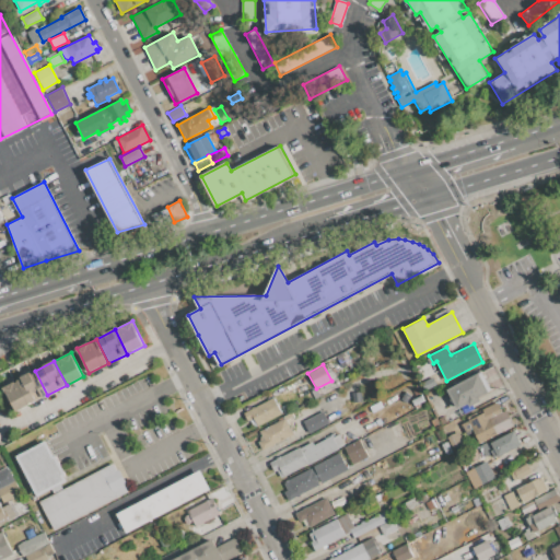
[(47,395),(31,405),(18,380),(35,371),(47,395)]
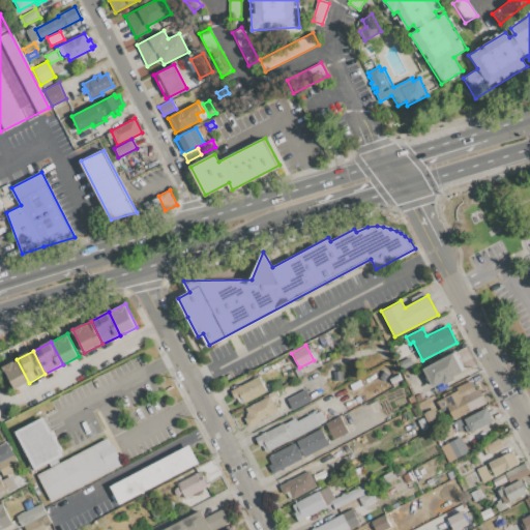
[(422,369),(458,351),(466,369),(452,375),(454,379),(445,384),(443,380),(432,386),(422,369)]
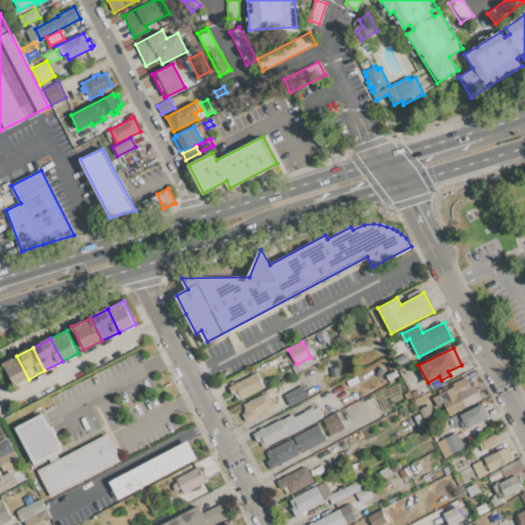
[(395,359),(406,353),(410,361),(399,367),(395,359)]
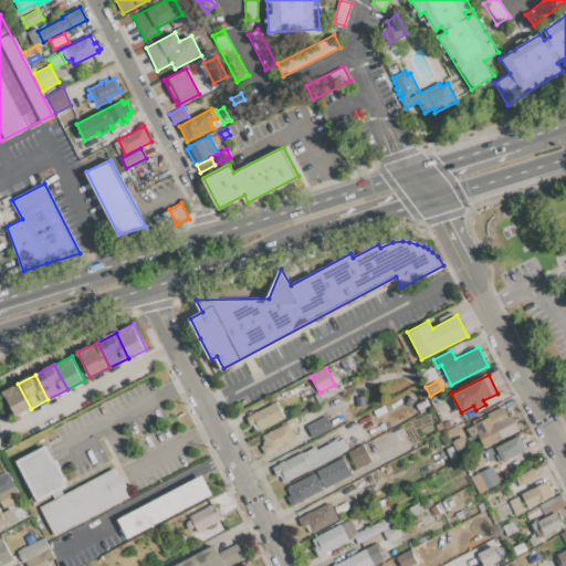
[(18,384),(31,409),(14,418),(9,408),(12,407),(10,402),(8,405),(1,392),(18,384)]
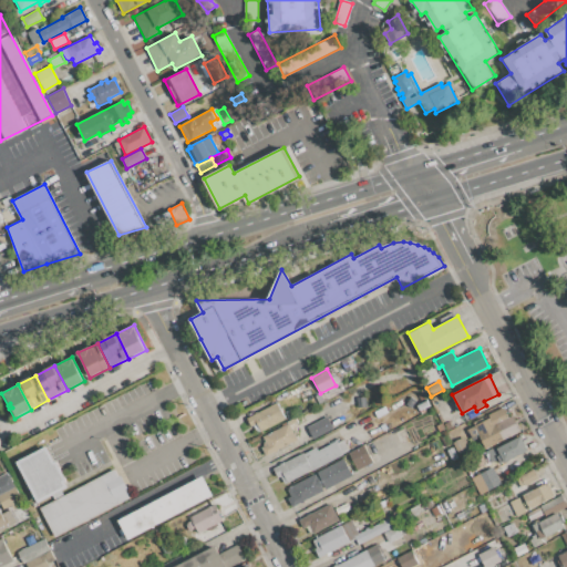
[(416,393),(422,391),(425,398),(420,400),(416,393)]
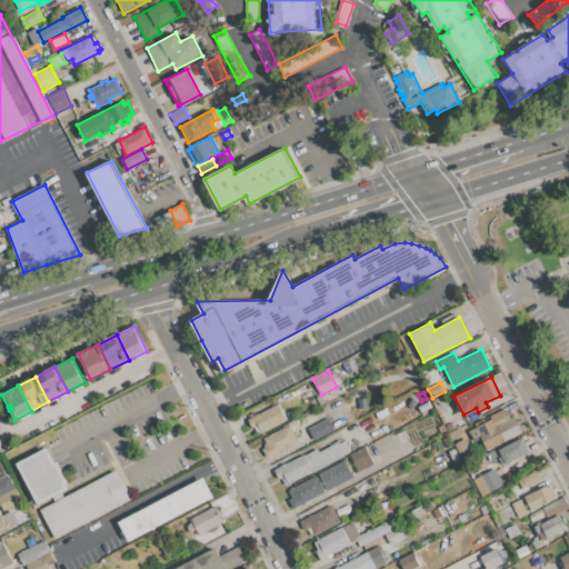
[(359,399),(367,398),(367,408),(358,409),(359,399)]
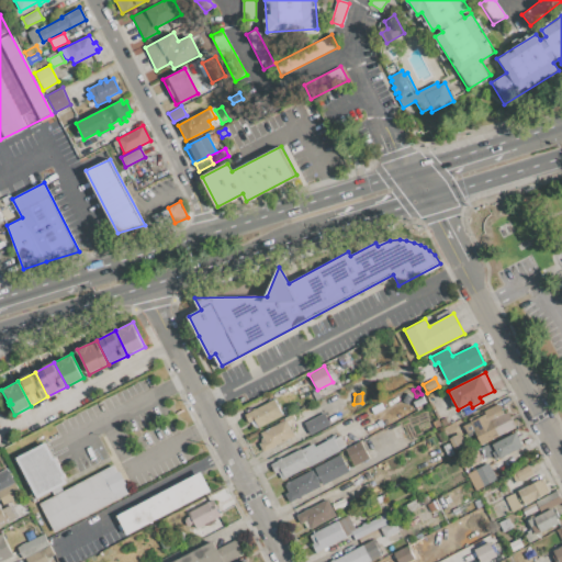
[(406,393),(413,396),(407,405),(402,401),(406,393)]
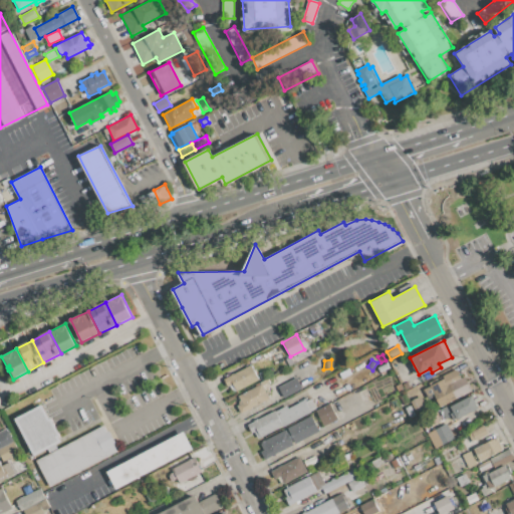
[(377,366),(387,361),(390,367),(379,371),(377,366)]
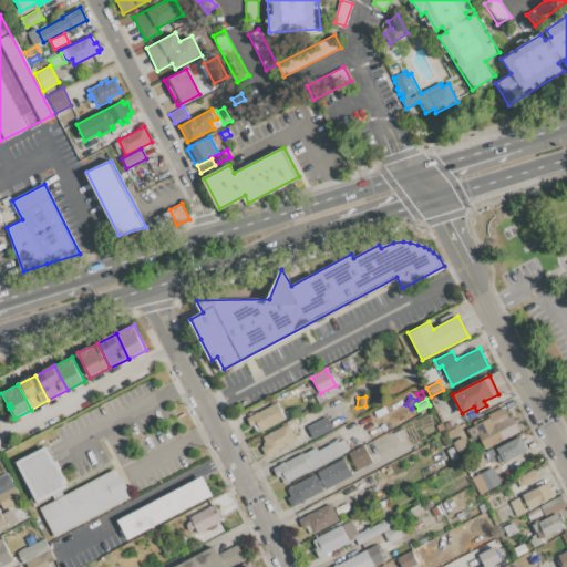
[(276,402),(286,420),(263,432),(257,423),(251,426),(247,418),(276,402)]
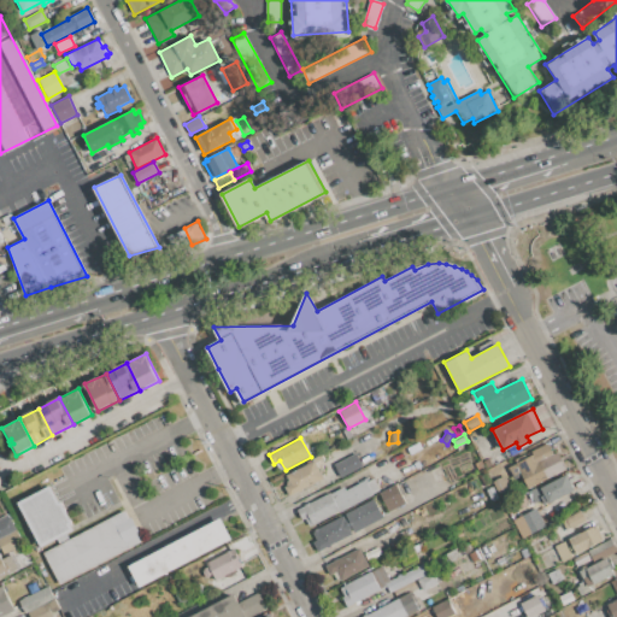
[(391,454),(418,440),(423,448),(394,463),(391,454)]
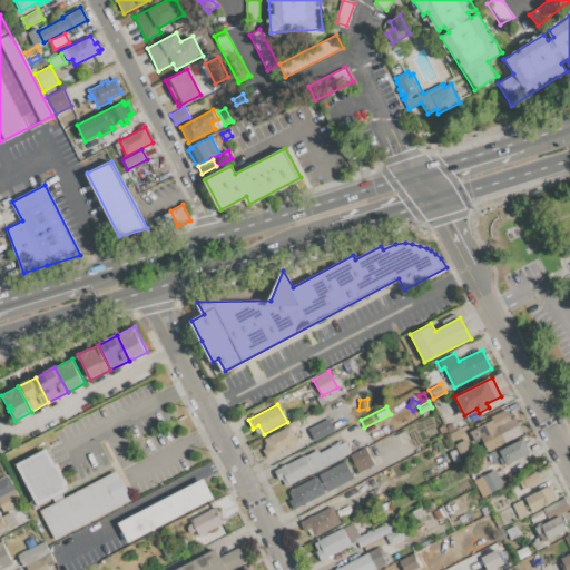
[(522,434),(489,451),(482,439),(474,443),(469,432),(477,428),(474,424),(485,419),(488,423),(493,420),(491,416),(505,409),(511,420),(517,418),(523,431),(521,432),(522,434)]
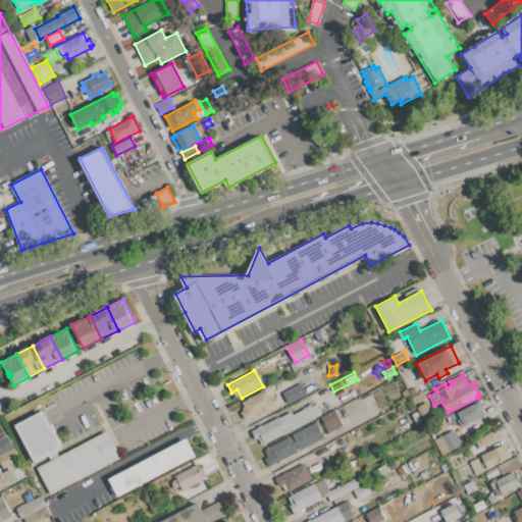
[(282,393),(301,382),(307,395),(289,404),(282,393)]
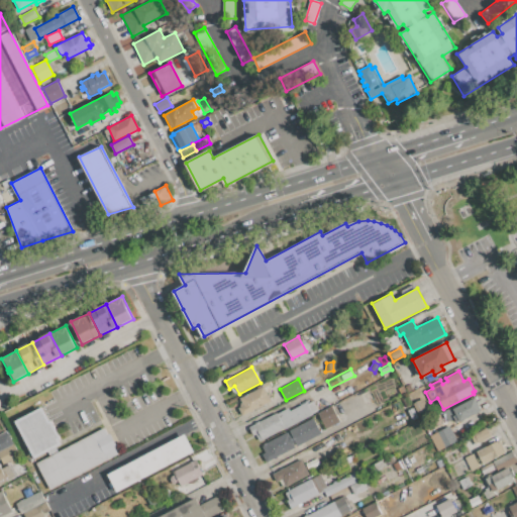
[(270,381),(272,384),(265,388),(271,400),(241,415),(237,408),(243,405),(240,398),(257,389),(256,387),(270,381)]
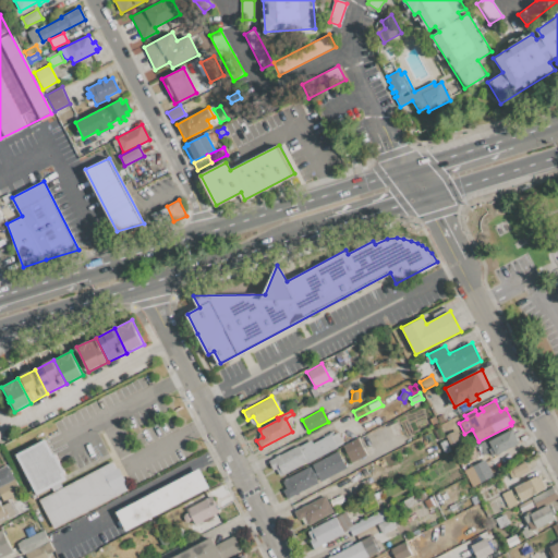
[(363,424),(378,416),(380,422),(365,429),(363,424)]
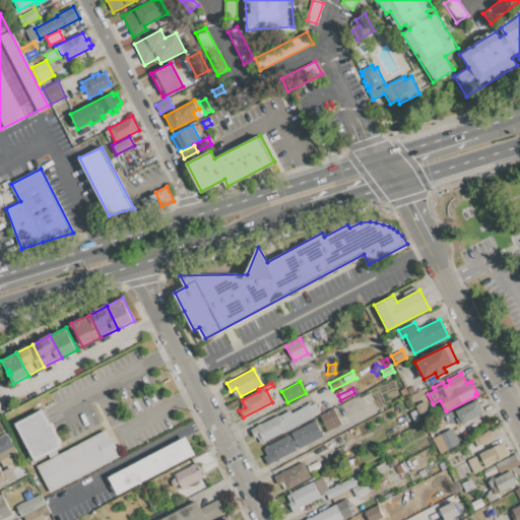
[(414,405),(427,400),(432,412),(420,417),(414,405)]
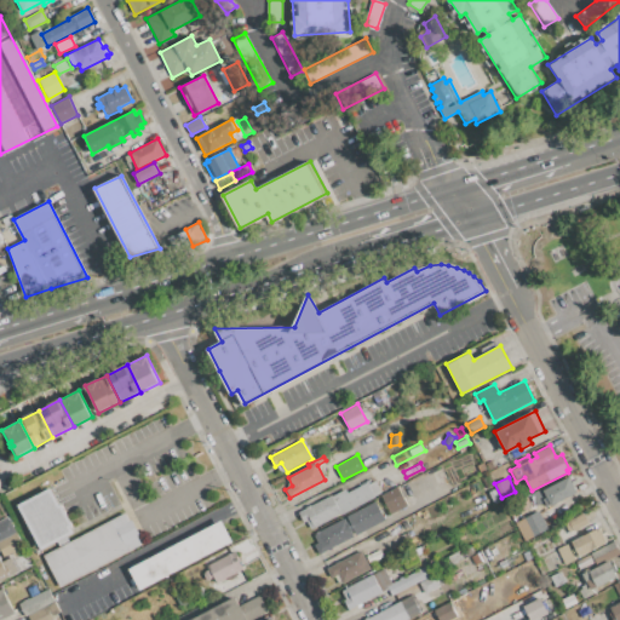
[(569,477),(578,493),(546,509),(543,500),(547,498),(544,491),(569,477)]
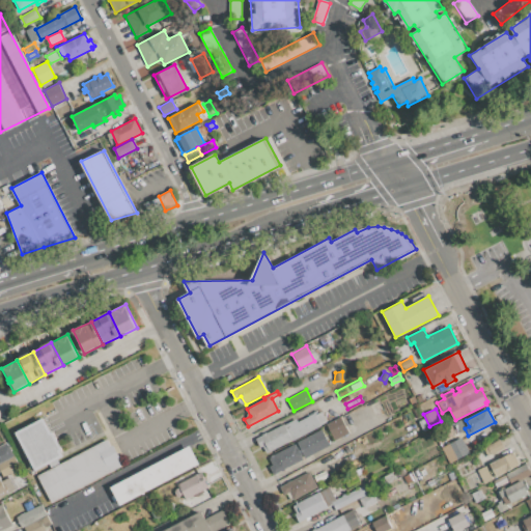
[(267,453),(262,445),(259,447),(255,440),(296,418),(298,422),(314,413),(315,415),(322,412),(327,422),(291,441),(290,440),(267,453)]
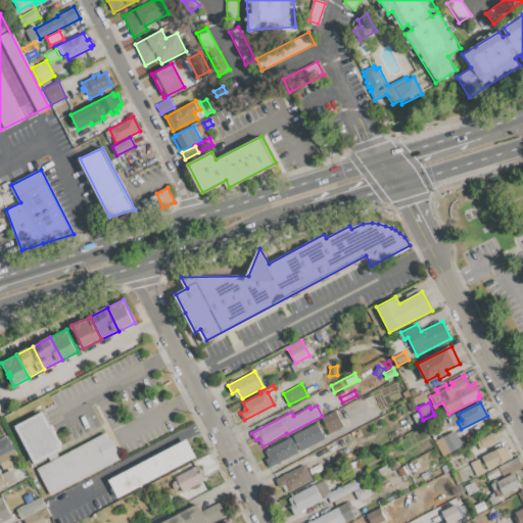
[(322,419),(336,411),(344,426),(330,434),(322,419)]
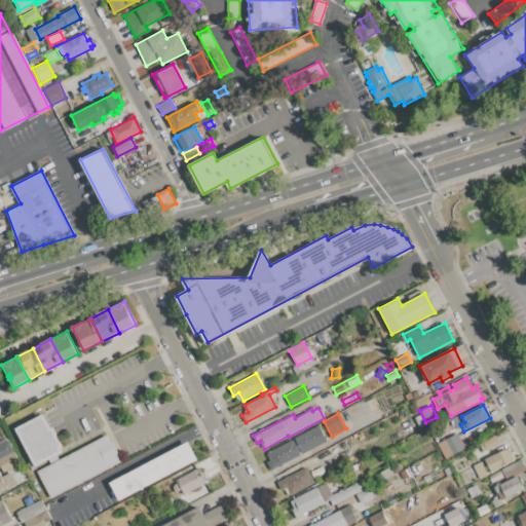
[(14,428),(41,414),(49,429),(52,427),(62,446),(59,447),(62,452),(34,467),(14,428)]
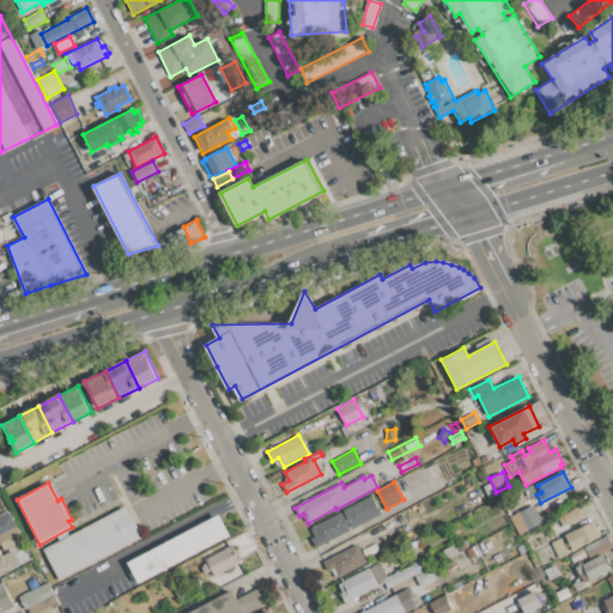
[(483,486),(490,483),(496,495),(489,498),(483,486)]
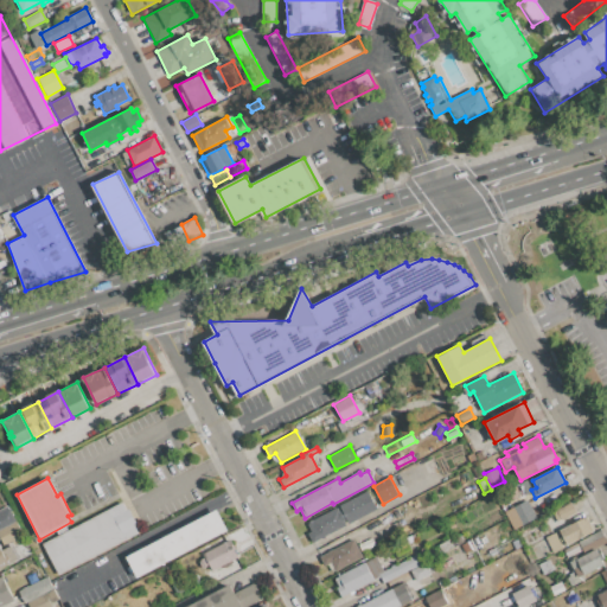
[(518,484),(529,478),(534,486),(529,489),(531,492),(524,496),(518,484)]
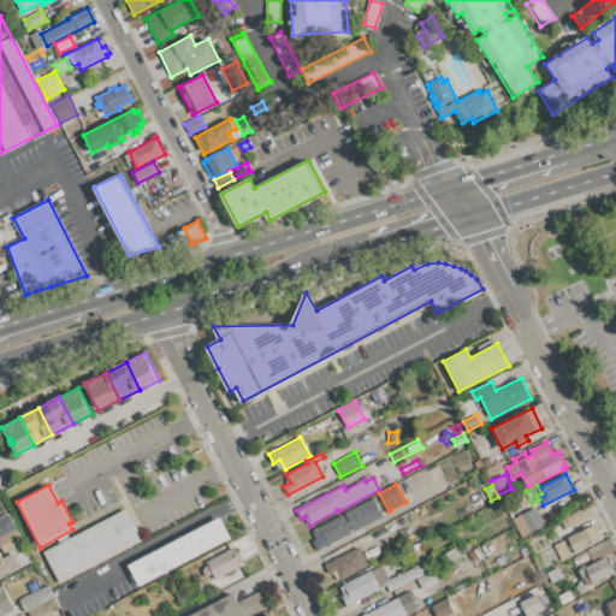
[(373,498),(383,516),(354,531),(353,527),(349,528),(351,532),(318,550),(313,542),(317,539),(312,529),(342,514),(345,519),(348,517),(344,513),(373,498)]
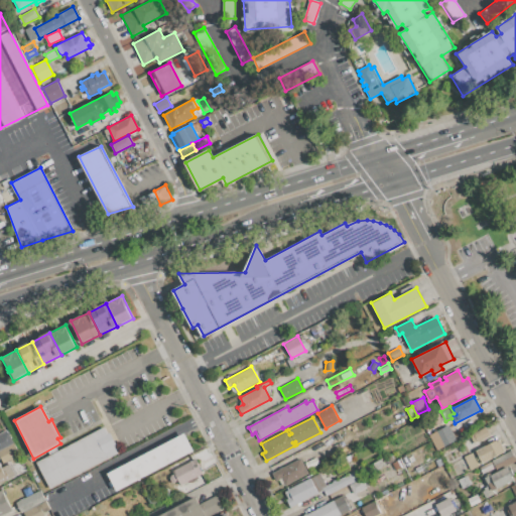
[(435,430),(448,424),(457,439),(443,445),(435,430)]
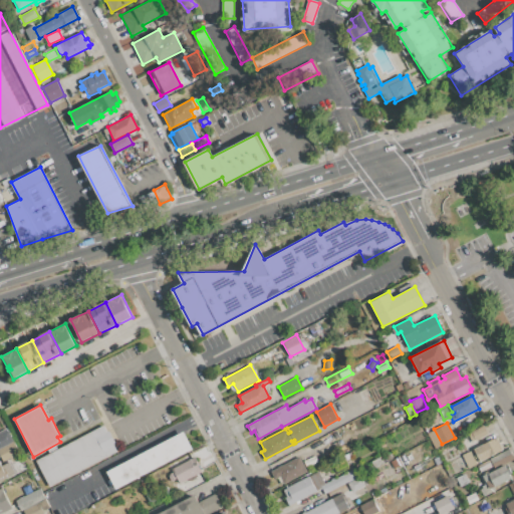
[(466,433),(484,424),(489,434),(471,443),(466,433)]
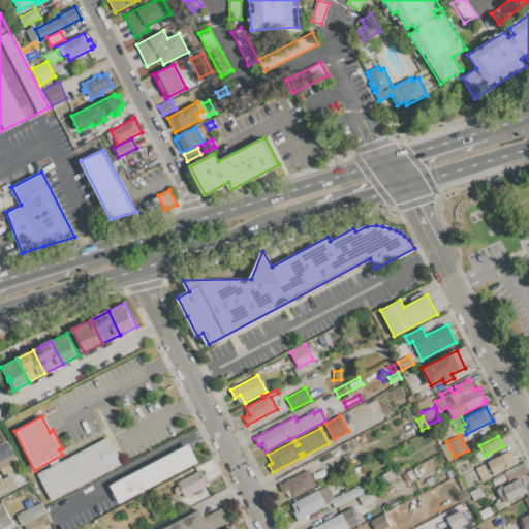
[(37,474),(106,437),(110,444),(113,443),(120,457),(117,458),(120,465),(51,501),(37,474)]
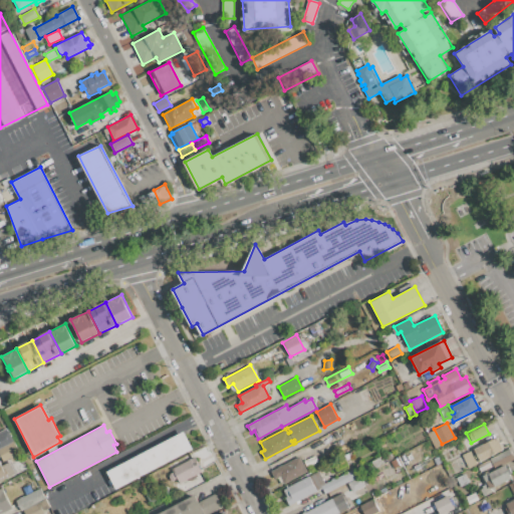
[(0,432),(6,429),(13,442),(0,448),(0,432)]
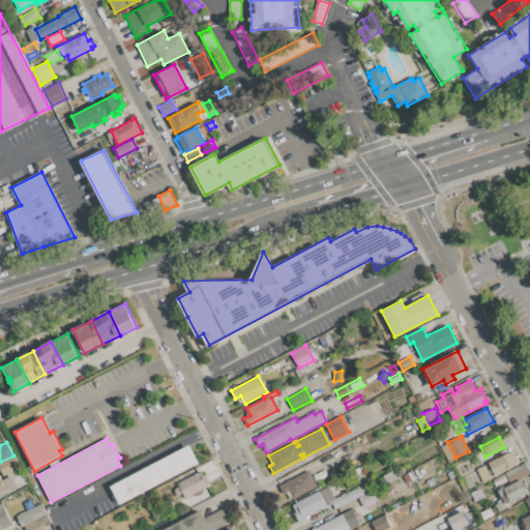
[(189,445),(199,463),(119,504),(110,486),(189,445)]
